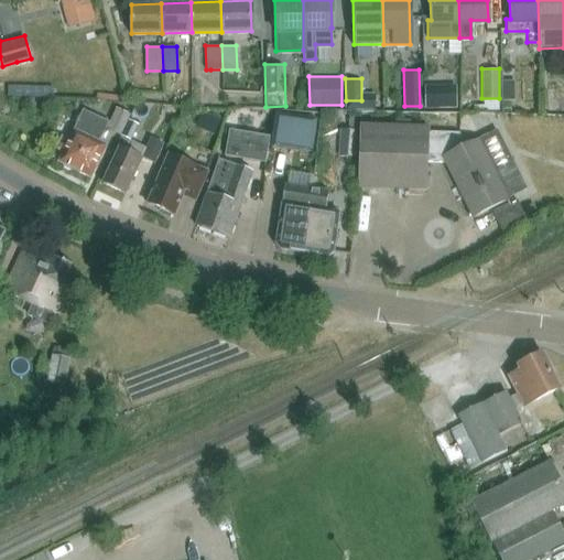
[(514,97),(513,78),(501,79),(501,98),(514,97)]
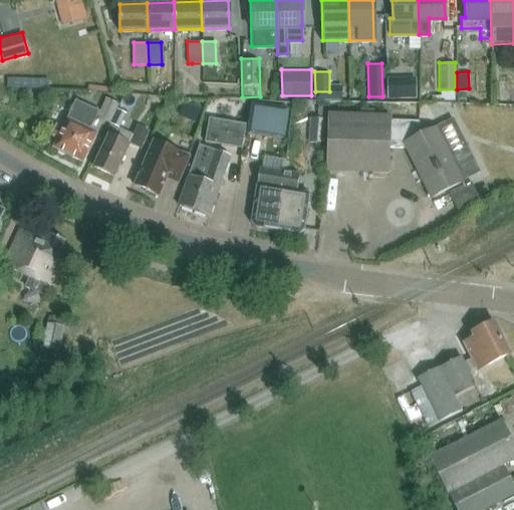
[(48,76),(7,75),(7,85),(48,86),(48,76)]
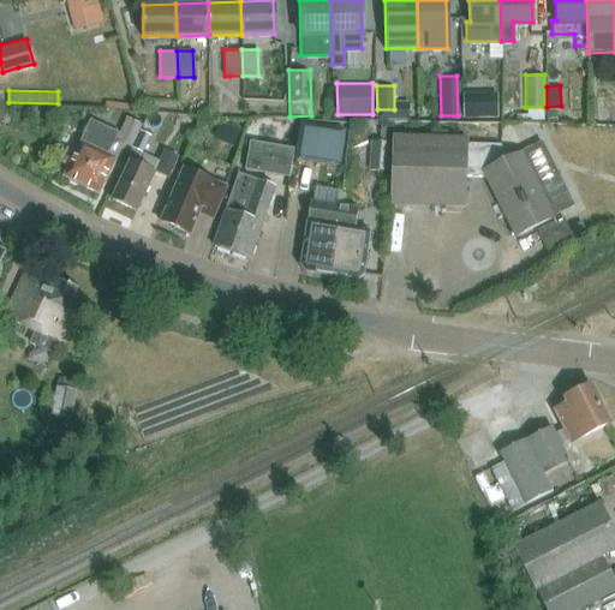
[(496,114),(495,94),(461,95),(461,114),(496,114)]
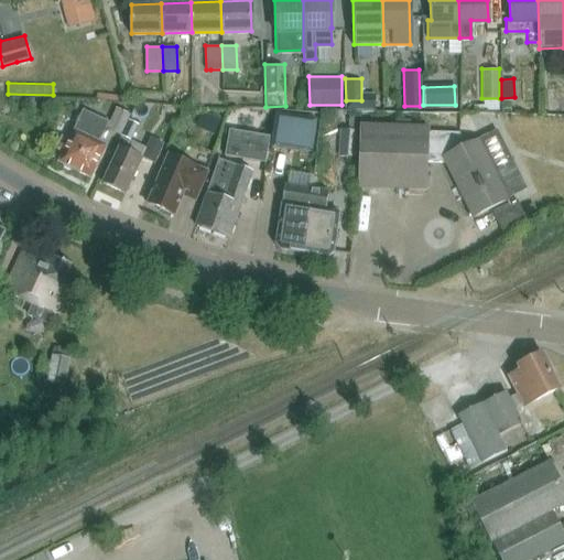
[(560,100),(555,96),(546,96),(546,107),(560,107),(560,100)]
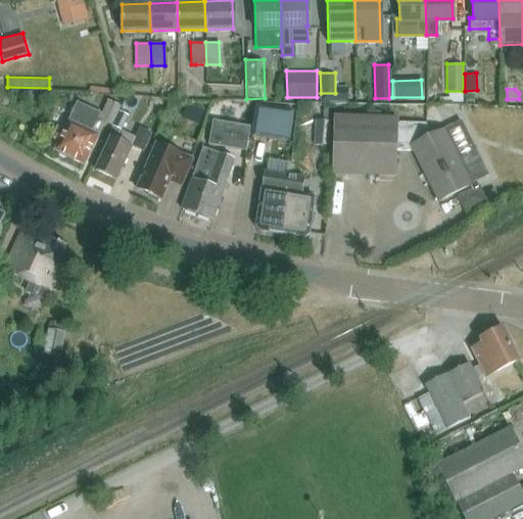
[(120,105),(107,99),(98,119),(110,125),(120,105)]
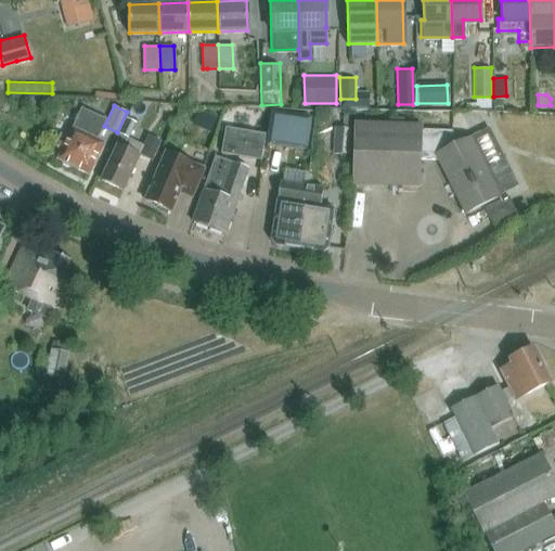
[(105,120),(80,109),(72,127),(66,139),(60,136),(54,146),(61,150),(56,159),(88,175),(103,143),(95,140),(105,120)]
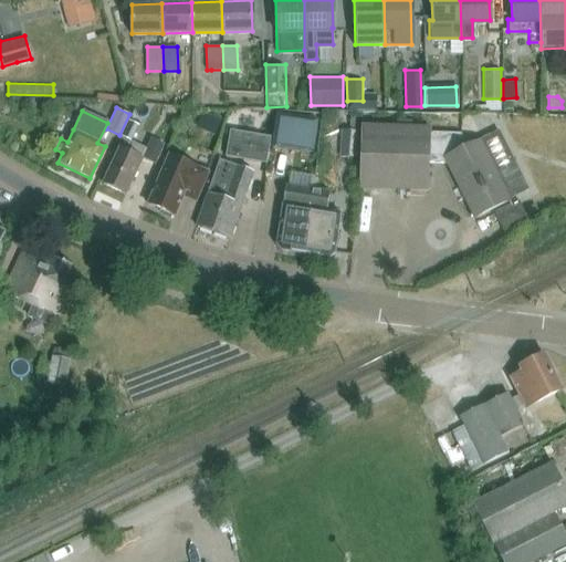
[(274,111),(270,144),(312,151),(316,117),(274,111)]
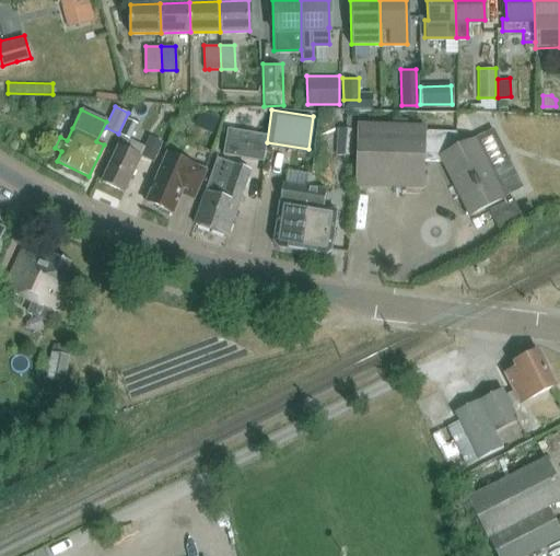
[(129,136),(137,120),(128,116),(120,131),(129,136)]
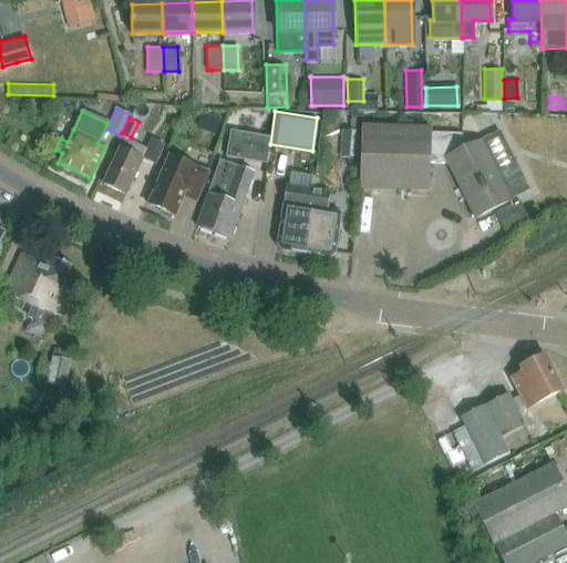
[(528,184),(516,161),(500,126),(467,143),(461,131),(431,130),(431,125),(362,123),(360,184),(430,186),(430,159),(445,160),(472,213),(511,193),(528,184)]
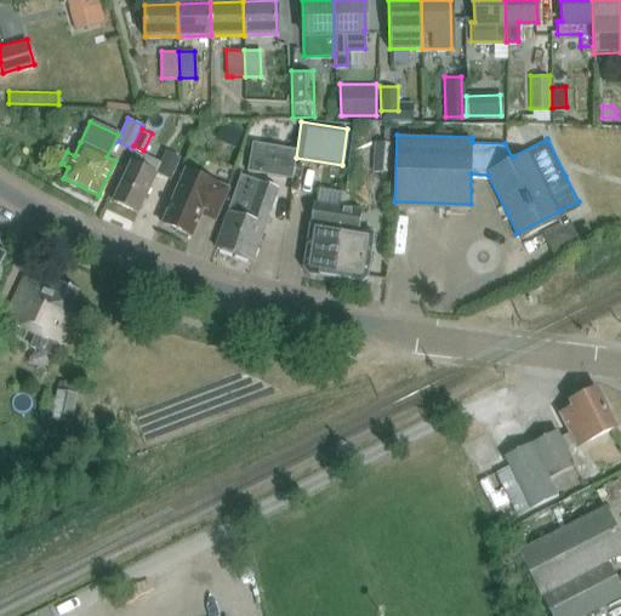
[(376,136),(374,166),(391,167),(393,138),(376,136)]
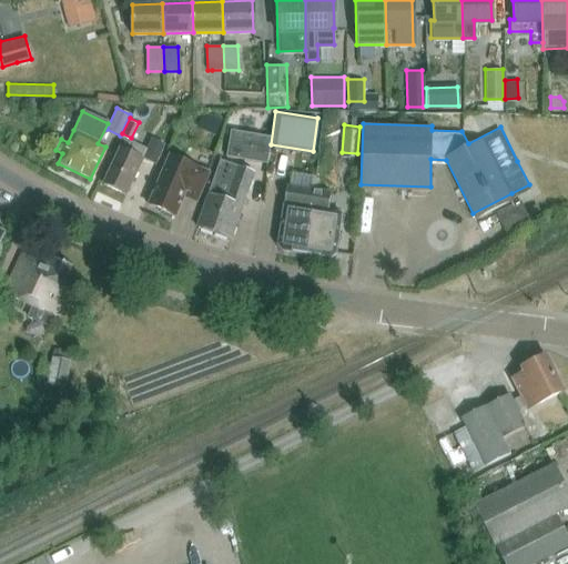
[(266,160),(271,136),(271,134),(231,127),(226,153),(266,160)]
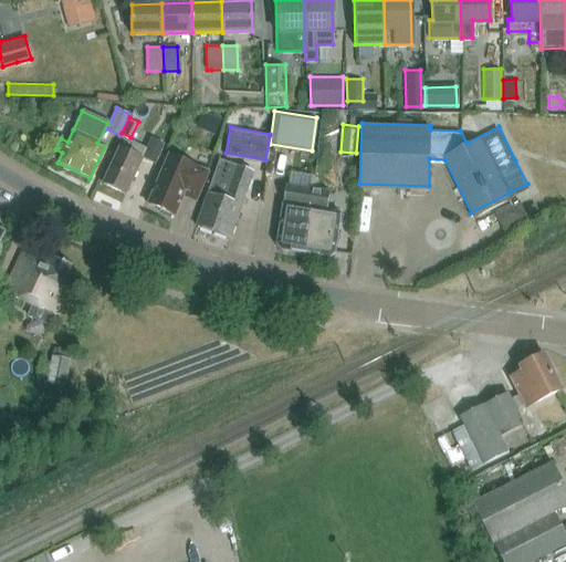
[(146,148),(122,136),(116,147),(118,148),(102,184),(124,194),(142,157),(154,164),(164,144),(150,138),(146,148)]
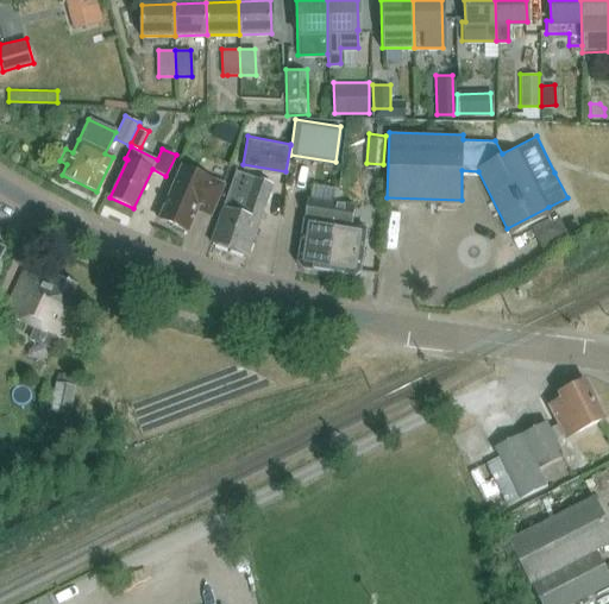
[(223,186),(182,167),(158,219),(173,225),(170,228),(182,233),(183,230),(187,232),(200,201),(213,207),(223,186)]
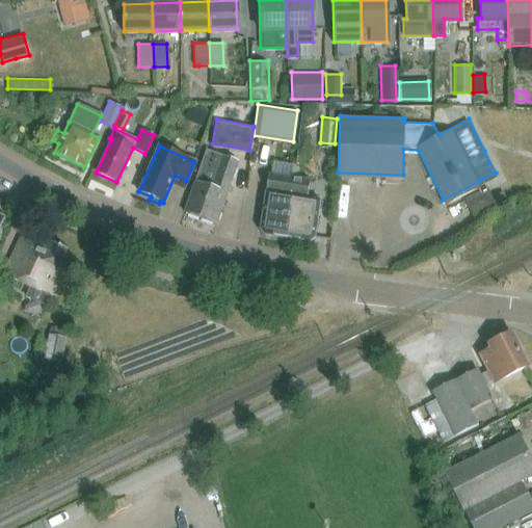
[(198,166),(183,209),(216,220),(239,158),(206,147),(198,166)]
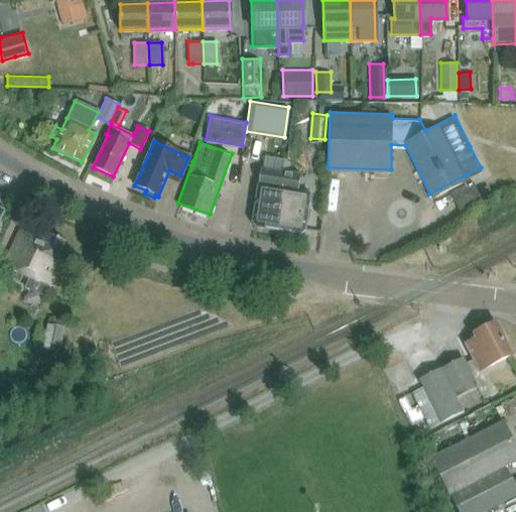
[(256,224),(277,227),(283,186),(280,186),(282,168),(260,165),(252,219),(256,224)]
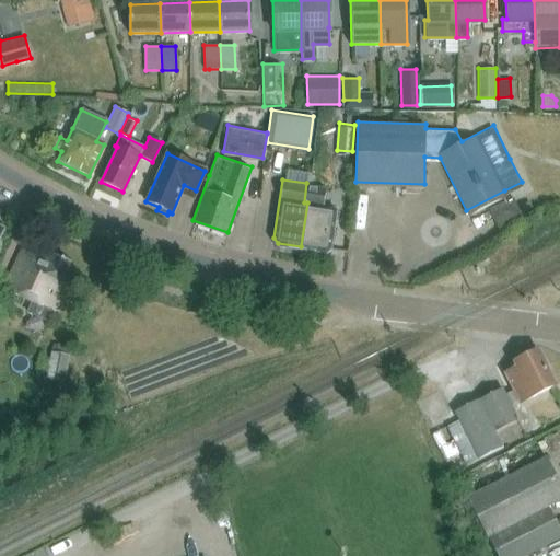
[(307,203),(301,246),(324,250),(330,244),(336,208),(324,206),(326,186),(306,183),(304,203),(307,203)]
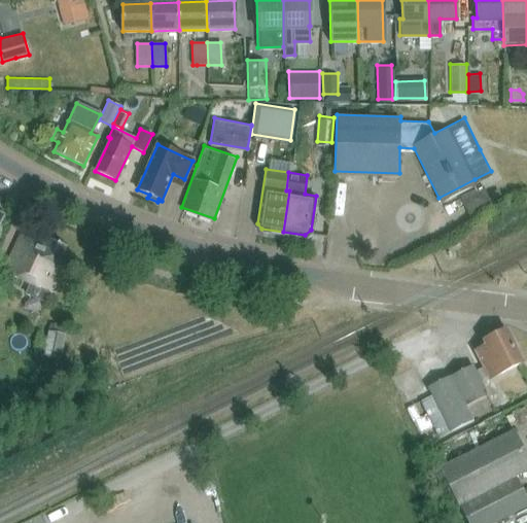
[(502,200),(496,187),(487,193),(493,204),(502,200)]
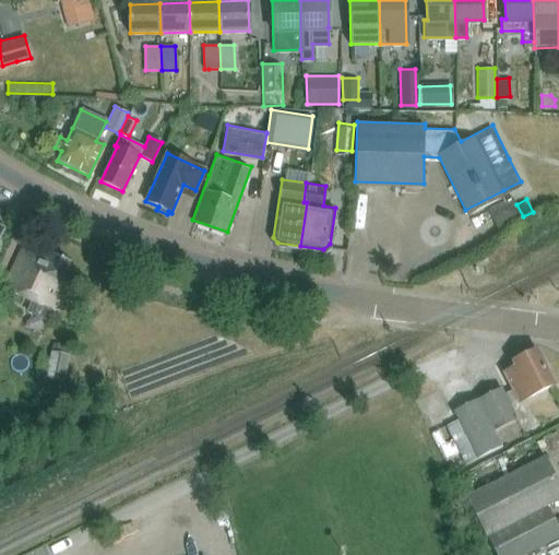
[(21,249),(3,288),(32,300),(27,311),(46,319),(50,308),(56,311),(67,285),(61,283),(71,260),(52,254),(49,262),(21,249)]
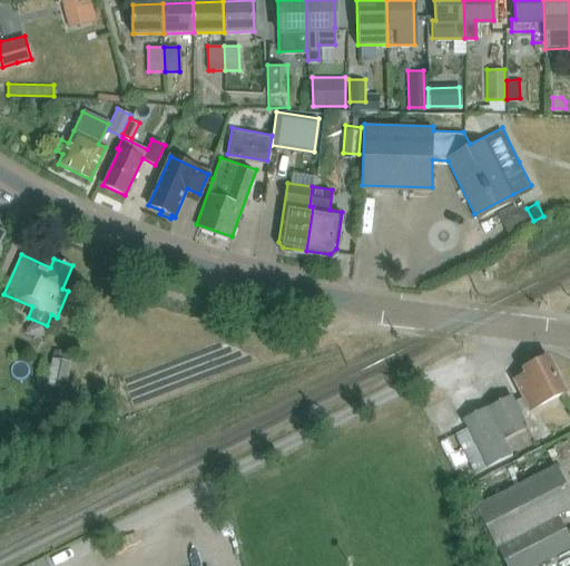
[(55,347),(52,355),(71,360),(72,351),(55,347)]
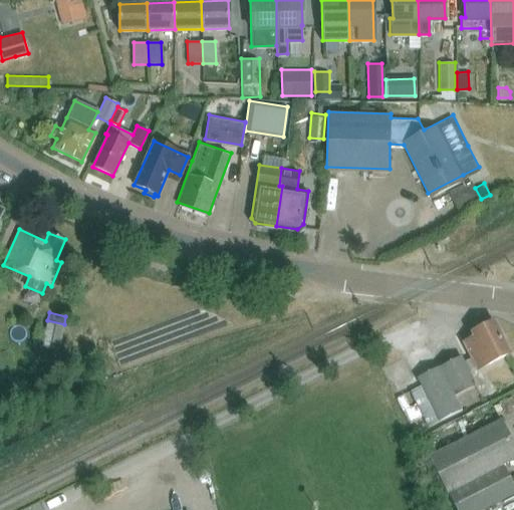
[(64,324),(47,320),(42,344),(58,348),(64,324)]
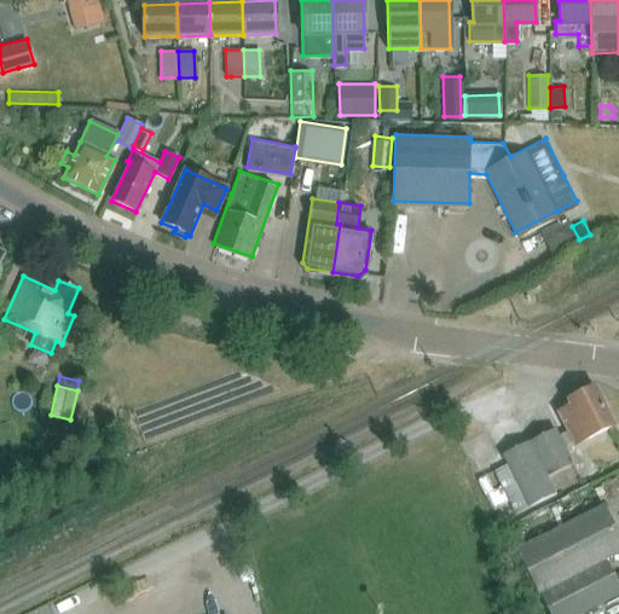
[(555,427),(503,453),(508,462),(495,469),(516,513),(556,492),(548,474),(573,461),(563,444),(572,440),(573,441),(588,434),(588,435),(612,423),(593,386),(570,398),(572,403),(557,410),(567,429),(559,434),(555,427)]
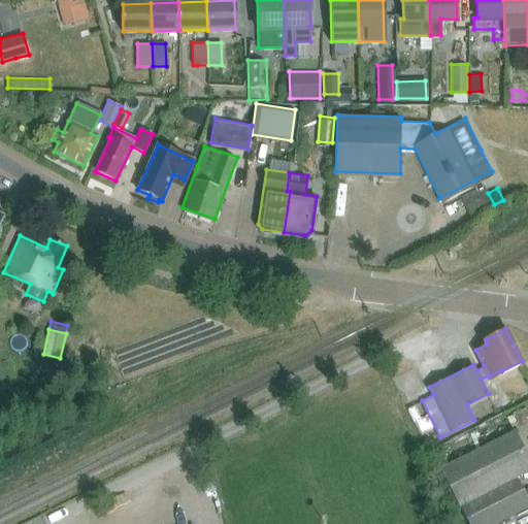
[(527,461),(513,430),(439,467),(458,504),(459,503),(469,523),(491,523),(527,504),(527,496),(517,475),(527,467),(527,461)]
